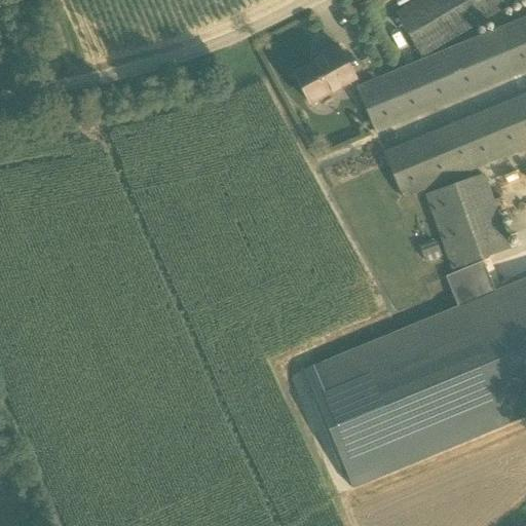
[(419,0),(400,12),(425,55),(518,0),(419,0)]
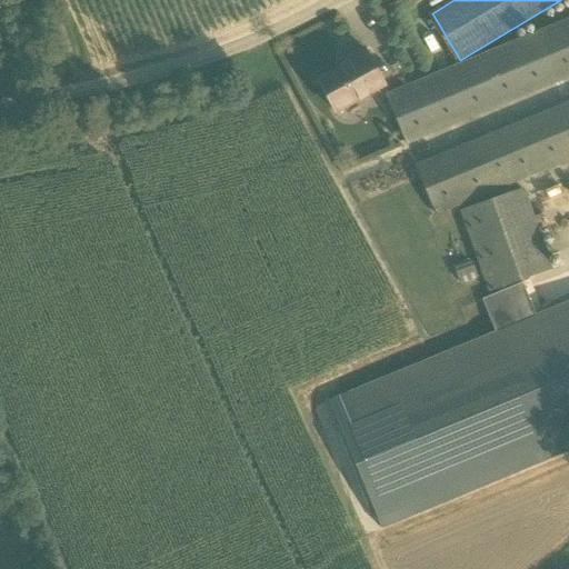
[(568,75),(568,17),(387,96),(407,145),(568,75)]
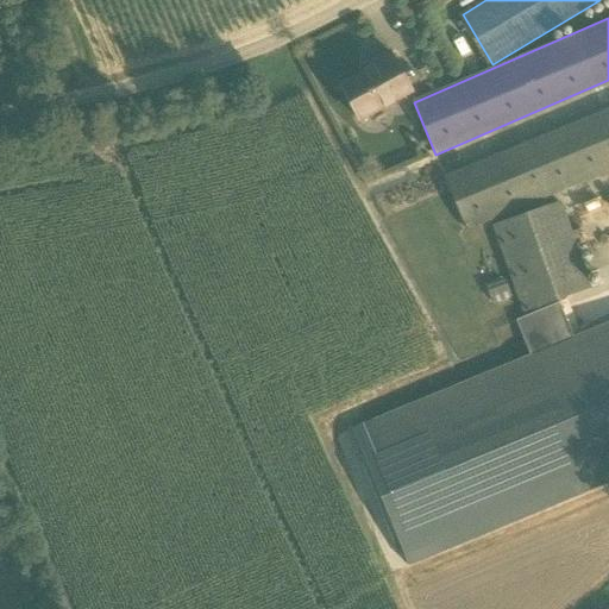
[(359,121),(413,93),(390,52),(369,64),(371,69),(340,86),(359,121)]
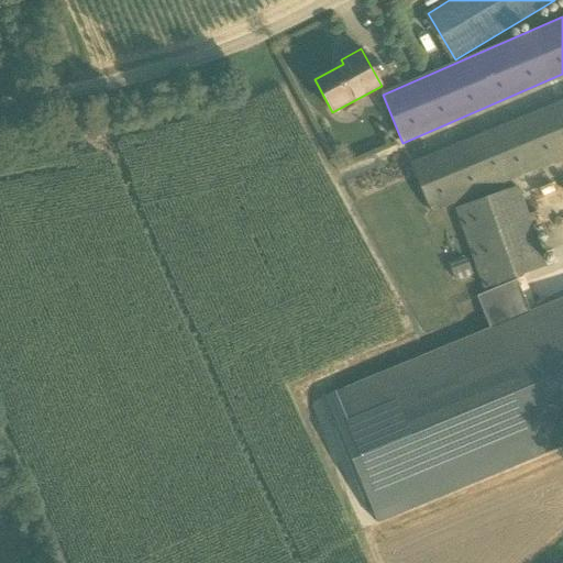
[(562,100),(412,166),(432,213),(562,157),(562,100)]
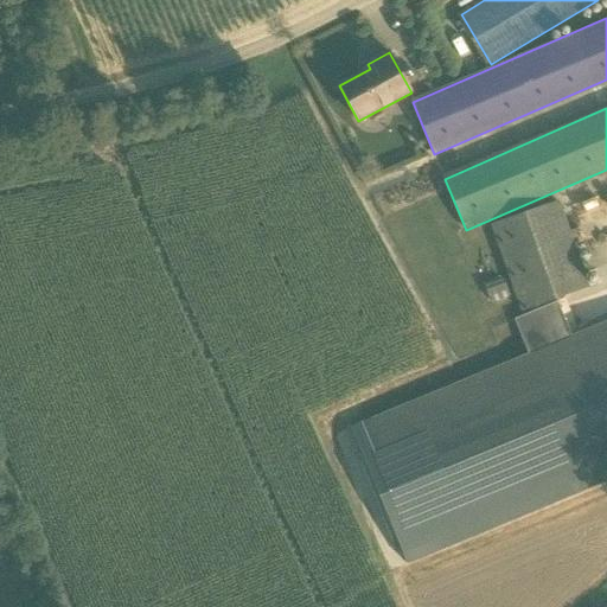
[(560,203),(493,227),(524,310),(554,299),(590,286),(560,203)]
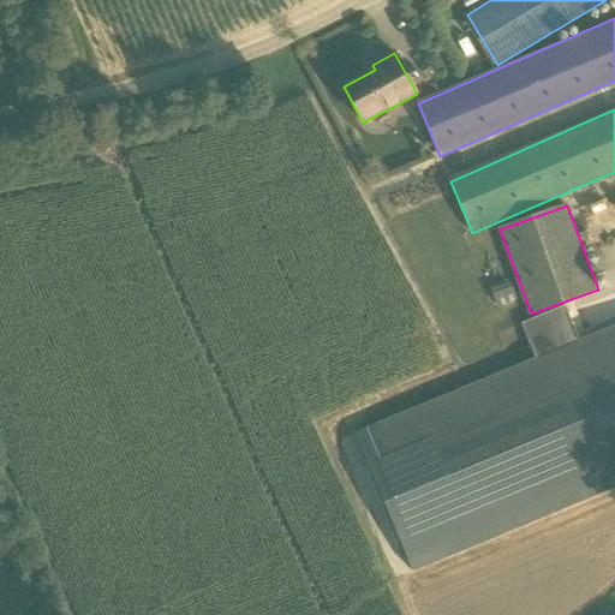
[(565,306),(521,323),(536,359),(356,434),(413,571),(614,487),(614,324),(579,340),(565,306)]
